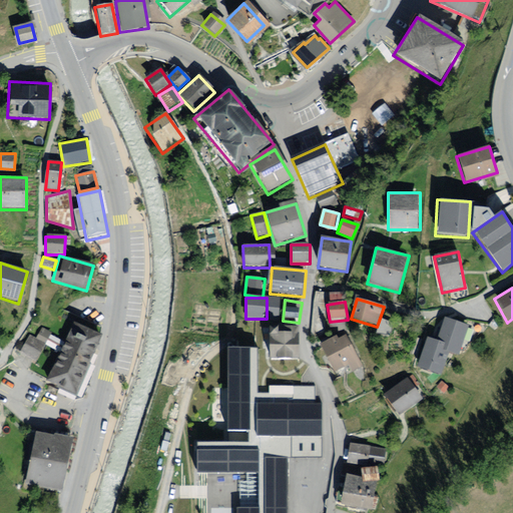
[(436,341),(427,338),(416,368),(442,377),(450,355),(458,358),(469,327),(444,318),(436,341)]
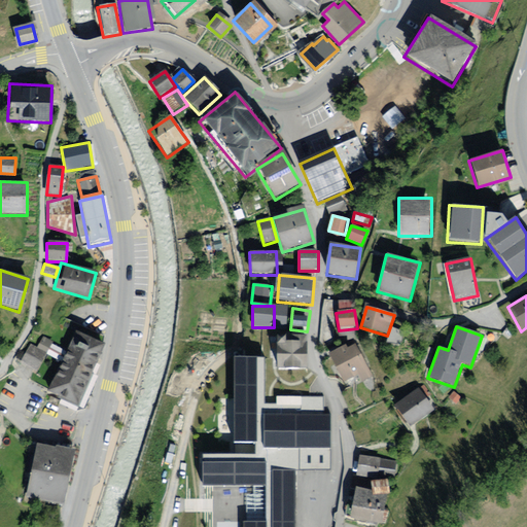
[(72,334),(45,393),(76,408),(103,348),(72,334)]
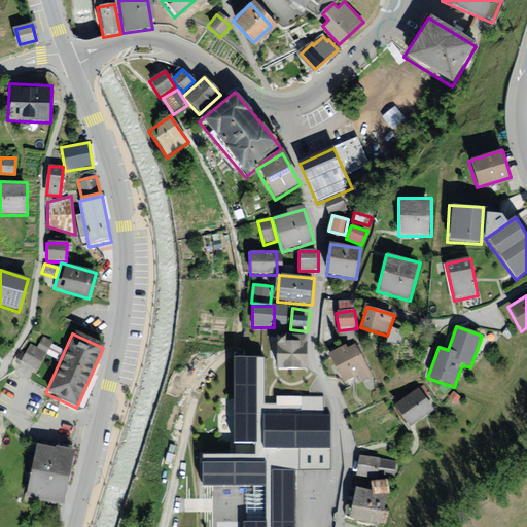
[(44,337),(38,347),(47,353),(54,343),(44,337)]
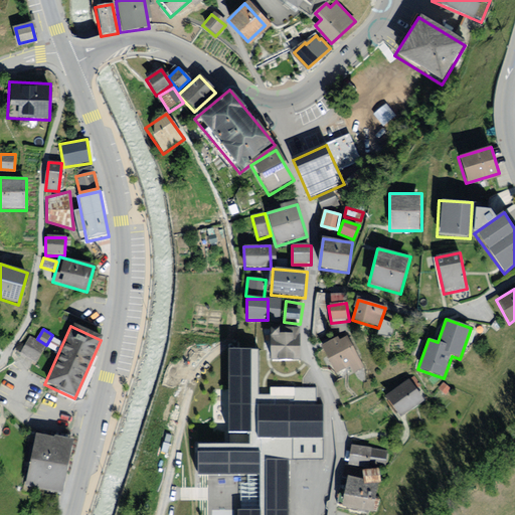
[(302,329),(270,329),(270,359),(302,359),(302,329)]
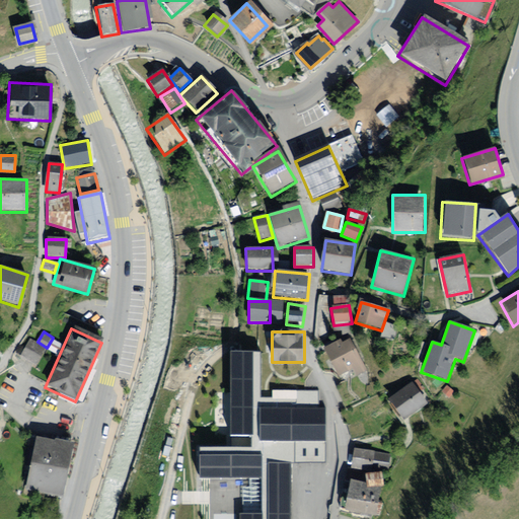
[(341,340),(322,350),(339,378),(354,369),(357,376),(368,370),(351,339),(343,344),(341,340)]
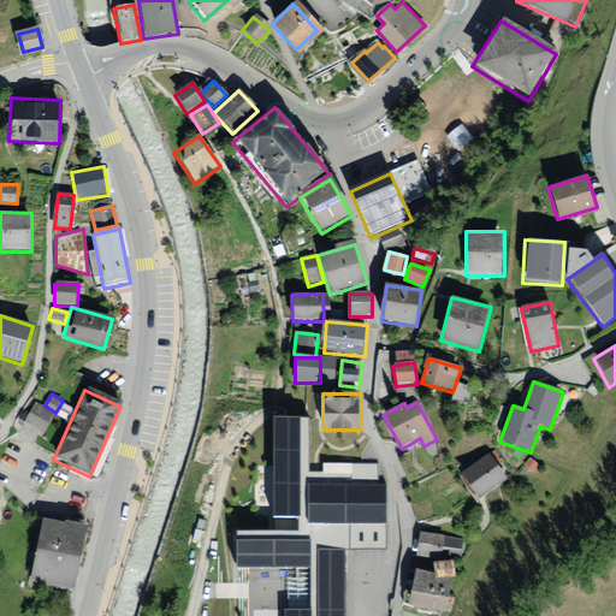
[(55,414),(36,403),(23,426),(42,437),(55,414)]
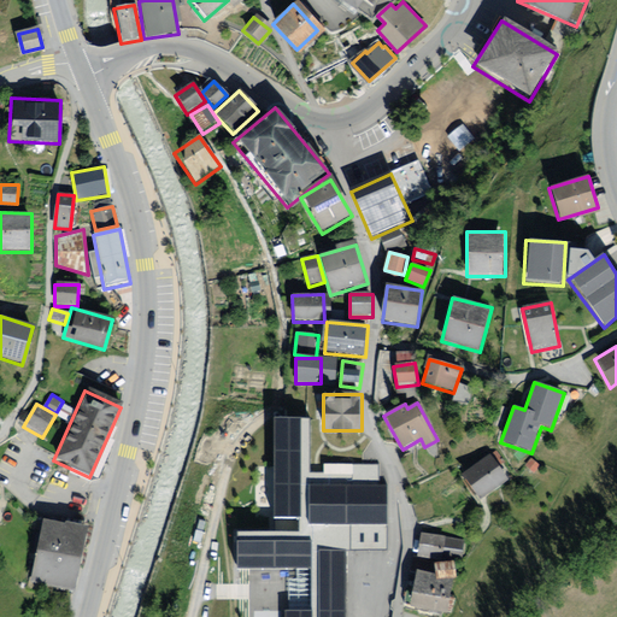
[(311,438),(286,436),(286,459),(276,459),(275,513),(298,513),(299,475),(310,475),(311,438)]
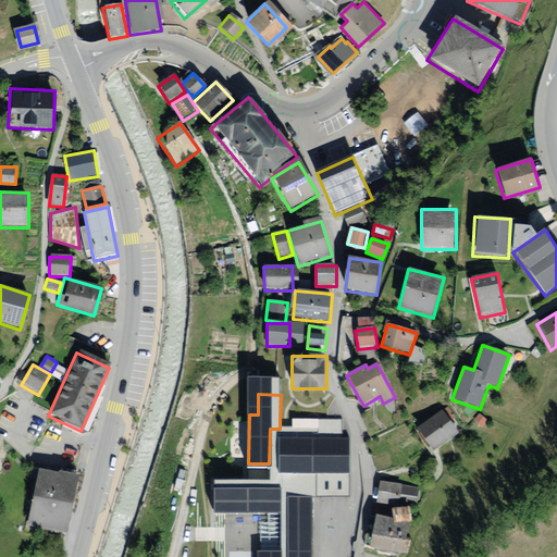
[(442,412),(416,431),(432,453),(458,434),(442,412)]
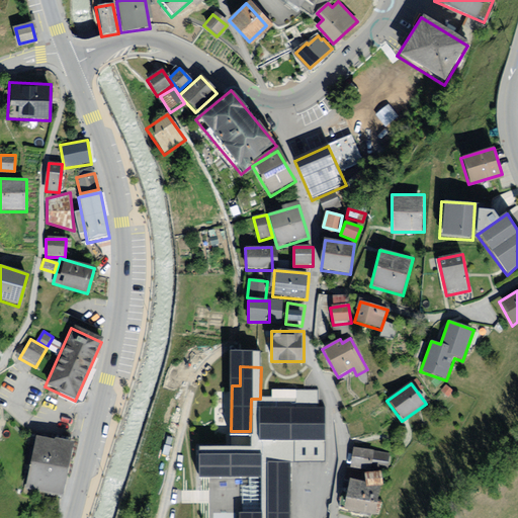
[(453,392),(446,385),(441,391),(448,398),(453,392)]
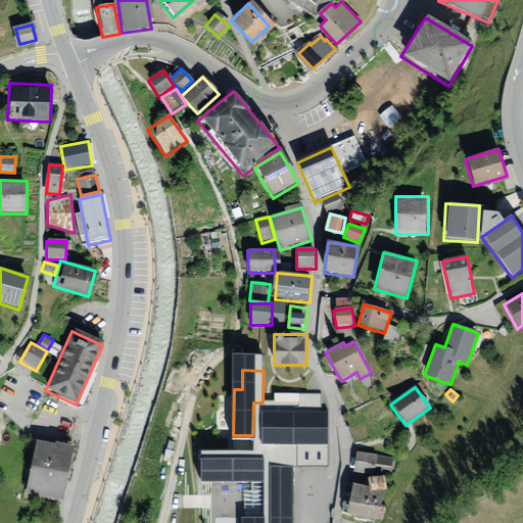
[(302,414),(264,415),(264,455),(201,456),(201,481),(266,480),(266,521),(244,521),(243,522),(294,522),(294,444),(328,443),(328,413),(321,413),(321,395),(302,395),(302,414)]
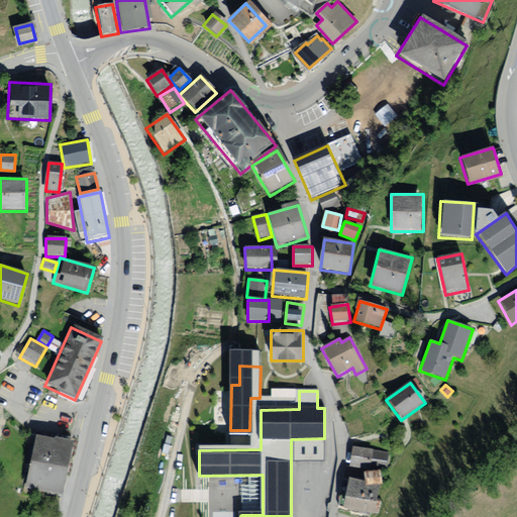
[(73,445),(35,437),(24,491),(61,499),(73,445)]
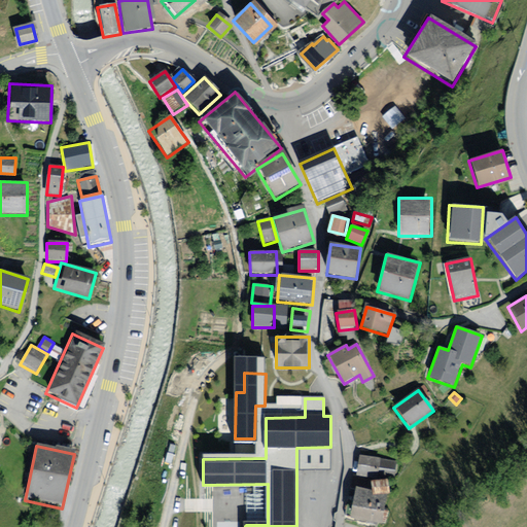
[(399,459),(360,454),(357,473),(396,479),(399,459)]
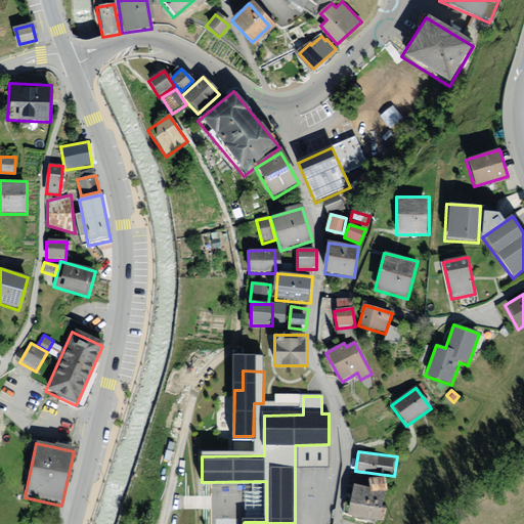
[(385,478),(368,480),(370,494),(387,491),(385,478)]
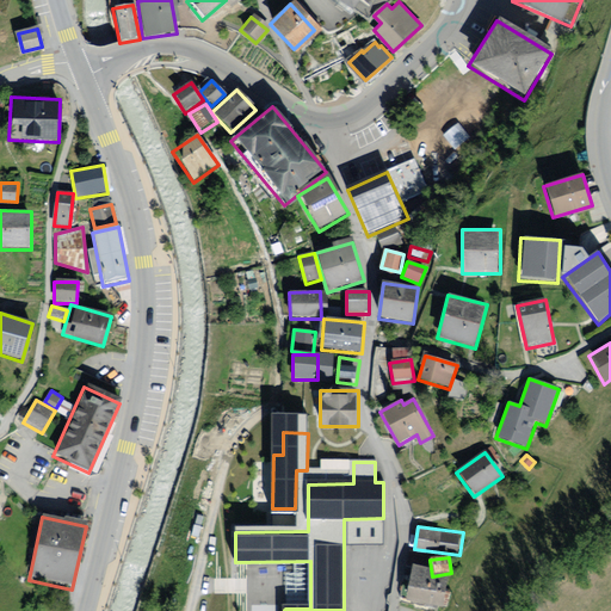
[(430,568),(411,565),(405,603),(443,610),(446,591),(426,587),(430,568)]
